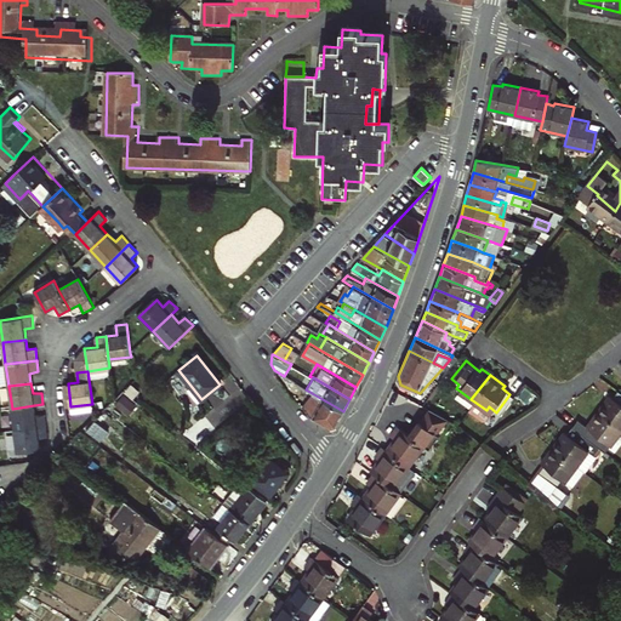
[(620,392),(615,388),(604,403),(602,402),(596,409),(620,426),(620,425),(620,392)]
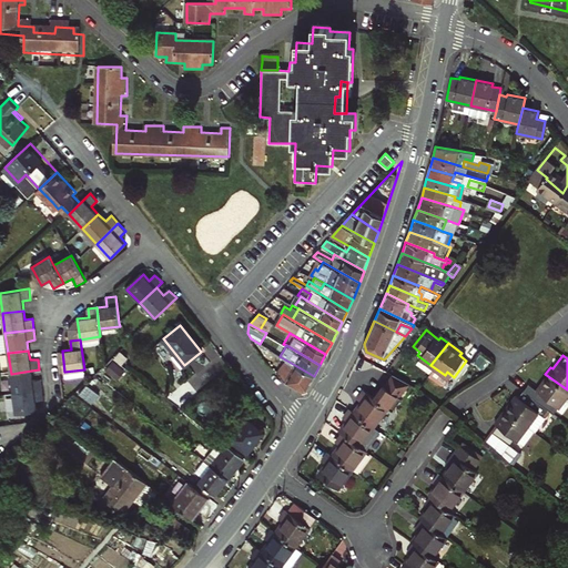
[(124,367),(113,358),(107,367),(118,376),(124,367)]
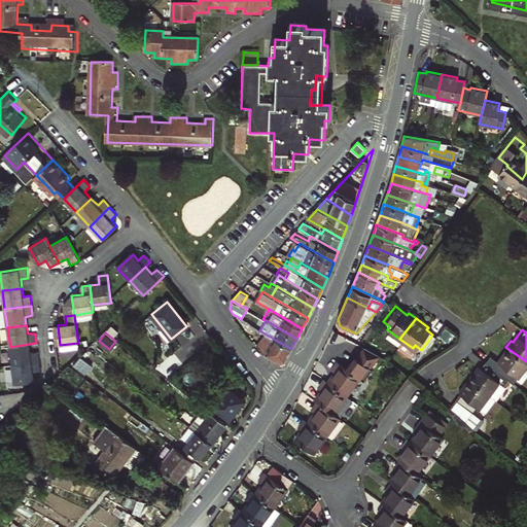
[(291,349),(265,334),(256,346),(264,354),(279,363),(284,361),(291,349)]
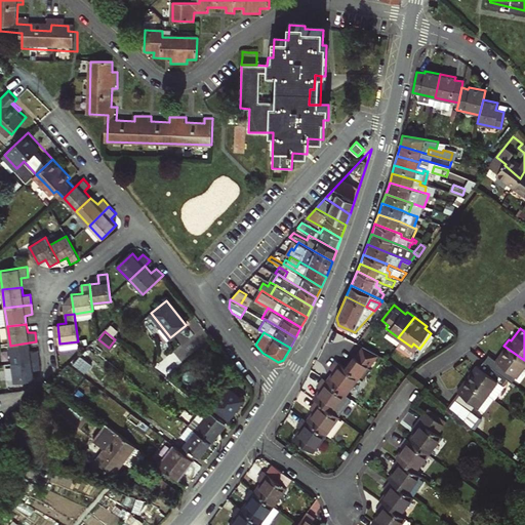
[(29,342),(10,346),(12,364),(39,360),(37,351),(30,352),(29,342)]
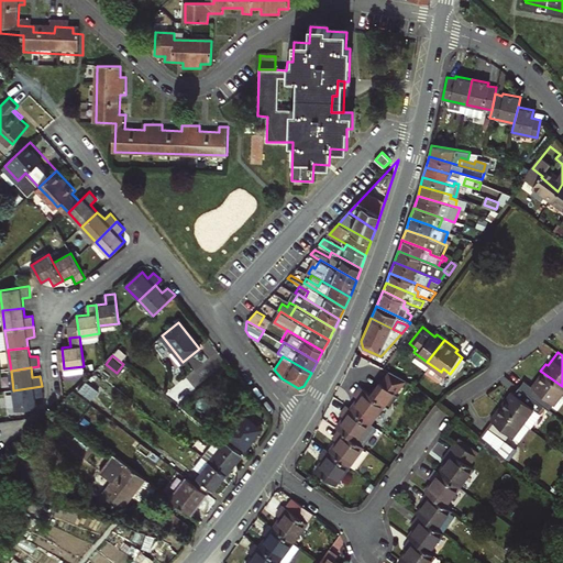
[(562,386),(540,371),(536,377),(538,378),(527,393),(533,397),(543,405),(548,398),(552,400),(562,386)]
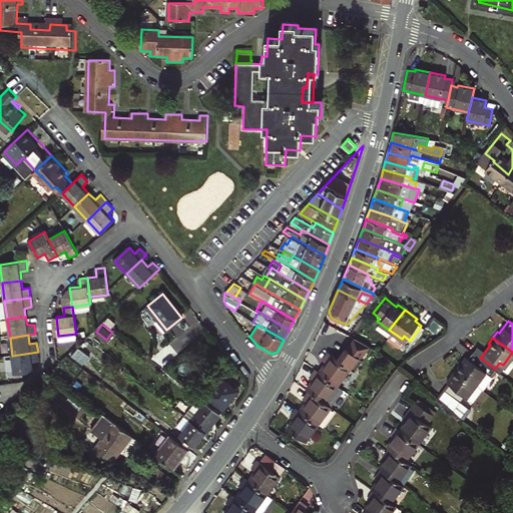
[(73,355),(84,363),(92,353),(80,345),(73,355)]
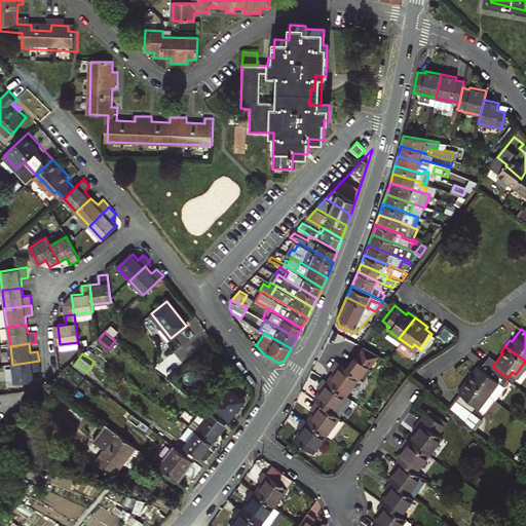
[(471,370),(466,377),(487,392),(496,380),(493,377),(498,371),(492,367),(483,360),(473,372),(471,370)]
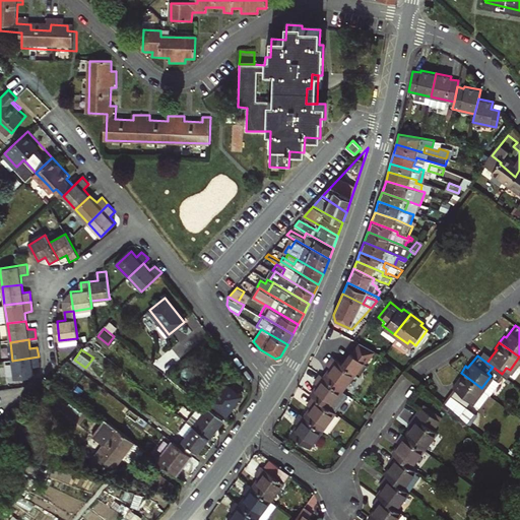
[(39,356),(12,361),(15,380),(34,377),(33,368),(40,367),(39,356)]
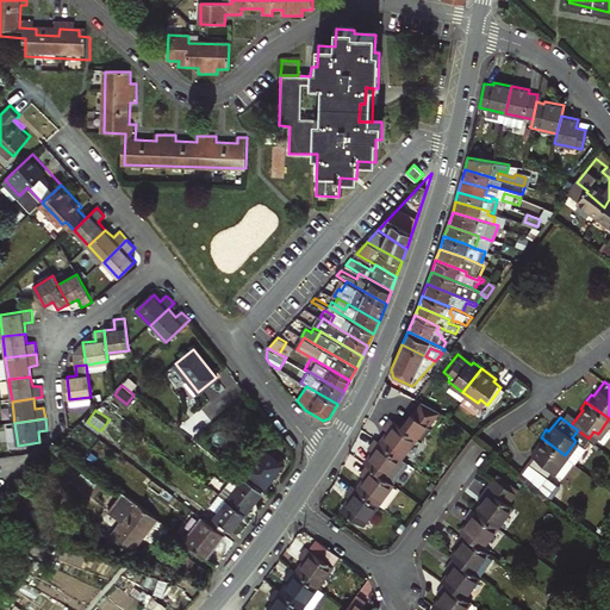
[(383,443),(403,459),(417,439),(392,421),(385,430),(390,433),(383,443)]
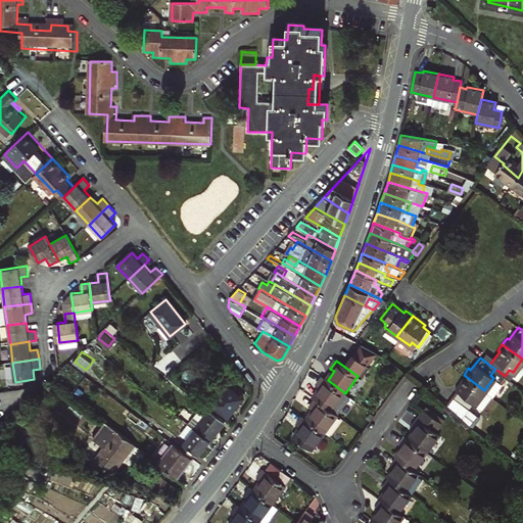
[(465,423),(473,412),(467,407),(471,400),(481,408),(490,394),(484,390),(464,375),(459,381),(461,383),(445,402),(452,411),(465,423)]
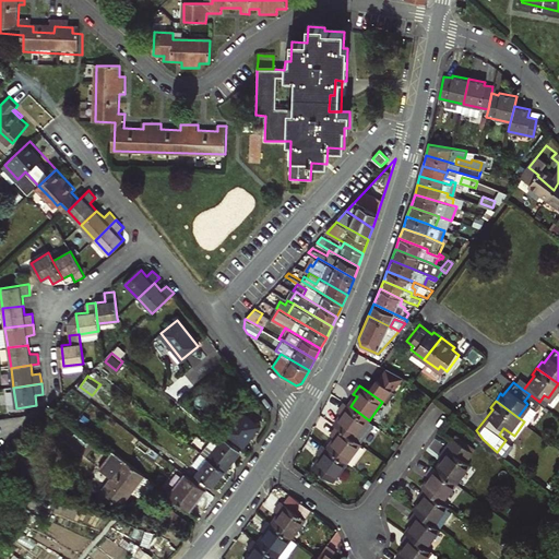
[(369,420),(351,406),(346,403),(340,413),(343,415),(335,425),(339,427),(355,439),(369,420)]
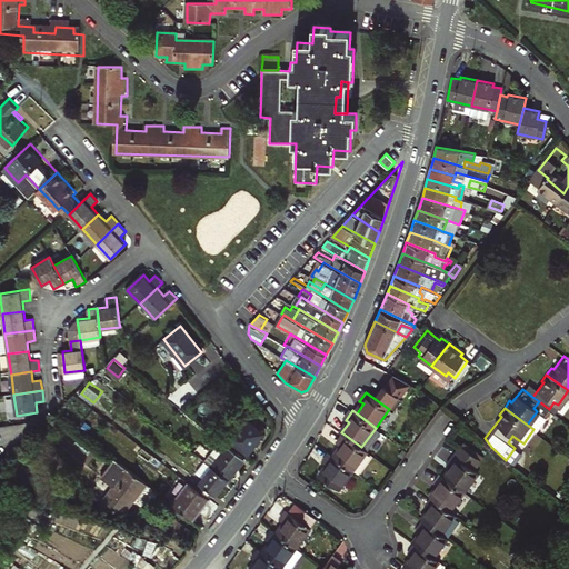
[(245,419),(229,439),(248,453),(263,433),(245,419)]
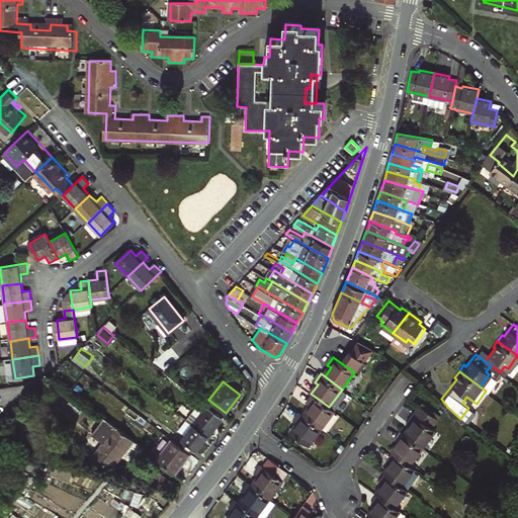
[(38,392),(44,395),(49,389),(44,385),(38,392)]
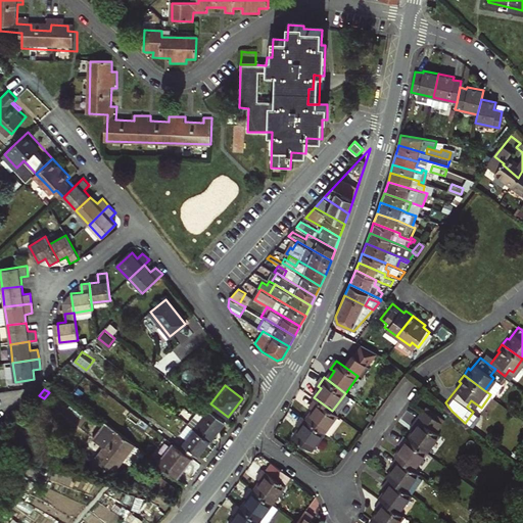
[(332,411),(317,399),(311,409),(314,411),(307,420),(325,433),(338,416),(332,411)]
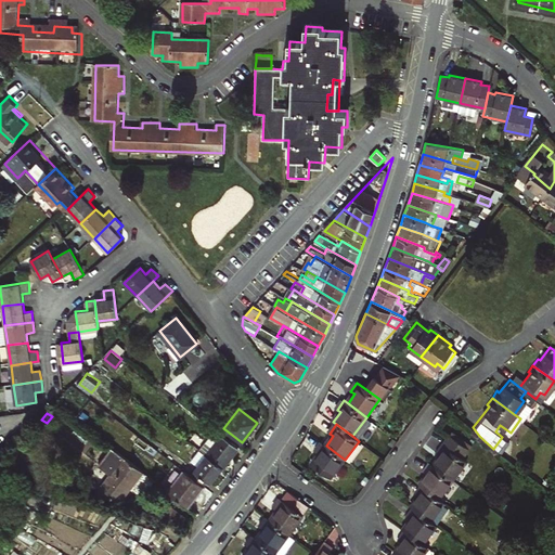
[(239,448),(218,431),(202,452),(207,455),(222,468),(239,448)]
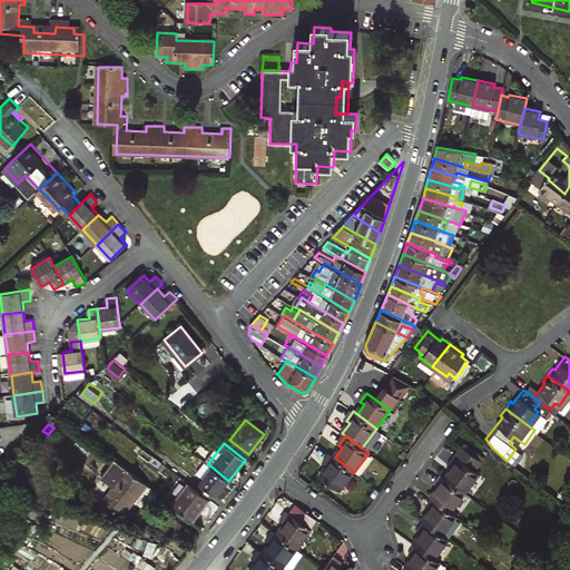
[(464,443),(463,446),(487,463),(489,461),(464,443)]
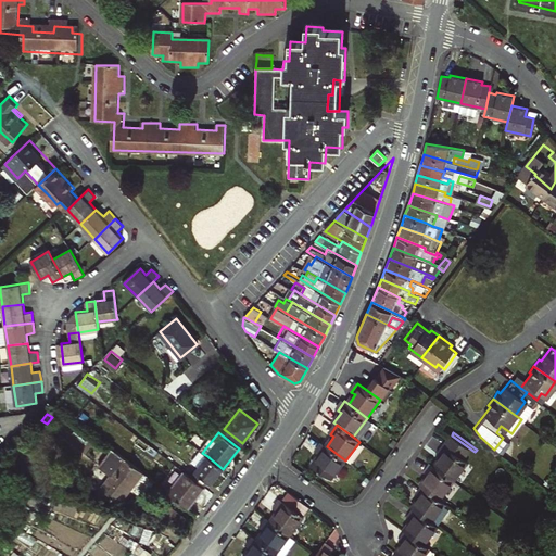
[(441,456),(434,467),(454,481),(475,452),(452,436),(438,454),(441,456)]
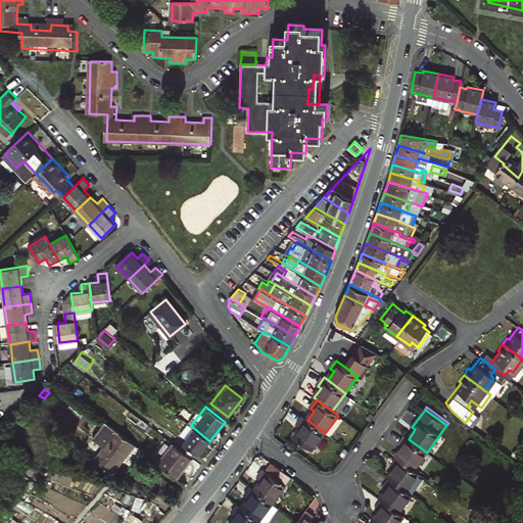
[(467,425),(475,413),(473,412),(465,423),(467,425)]
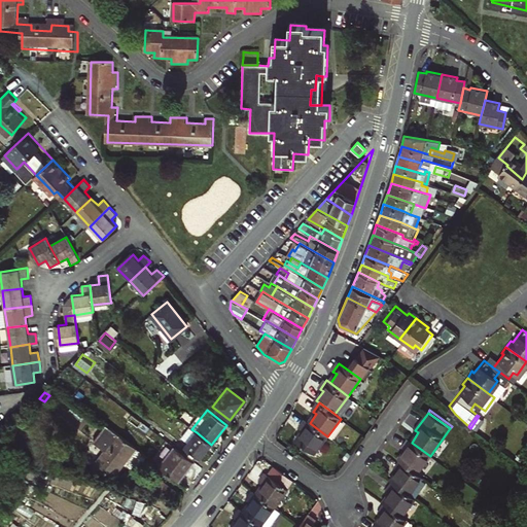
[(314,454),(327,436),(310,423),(306,421),(300,429),(303,432),(296,442),(314,454)]
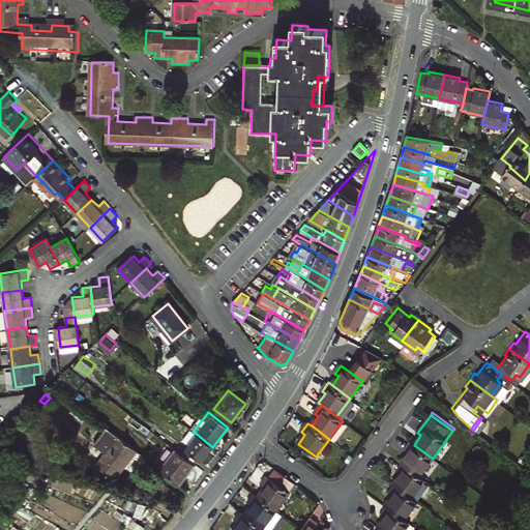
[(137,451),(107,428),(94,444),(106,453),(96,466),(105,472),(104,473),(107,475),(108,474),(114,479),(137,451)]
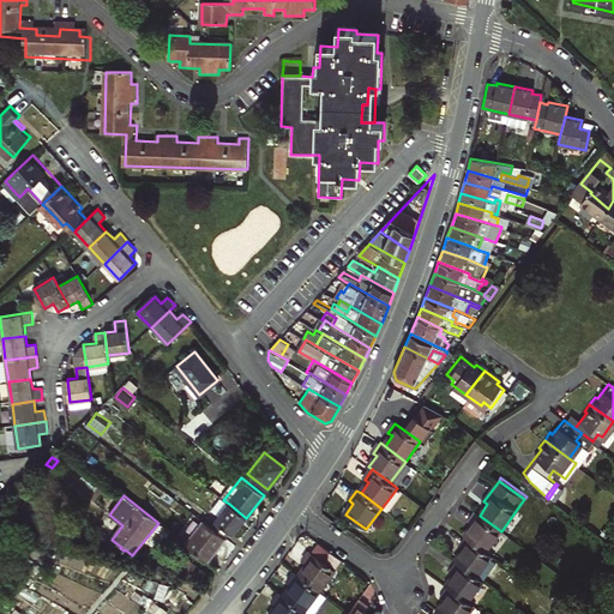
[(246,518),(229,504),(211,527),(226,537),(229,533),(233,535),(246,518)]
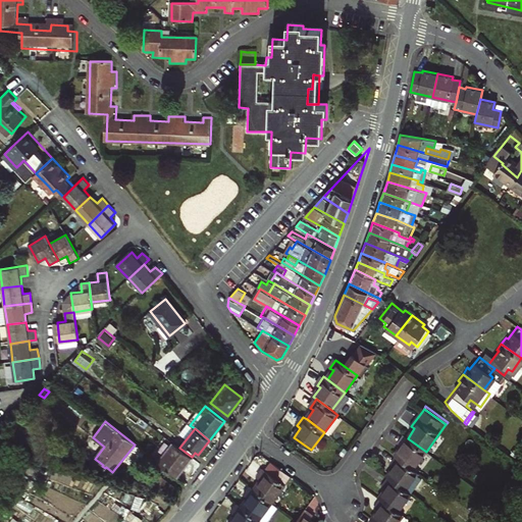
[(426,452),(408,438),(404,435),(398,445),(401,447),(396,455),(397,456),(414,469),(426,452)]
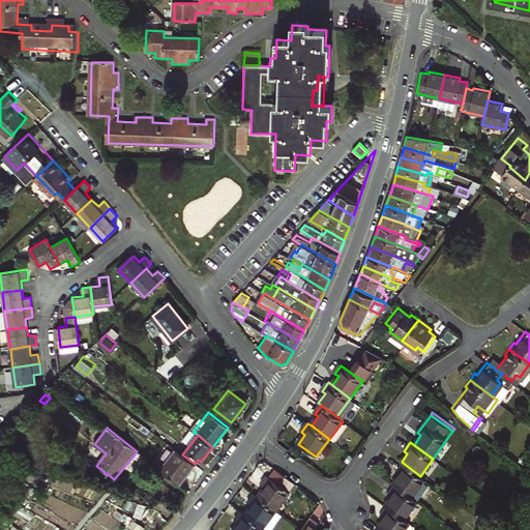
[(182,454),(176,449),(160,470),(179,483),(195,464),(182,454)]
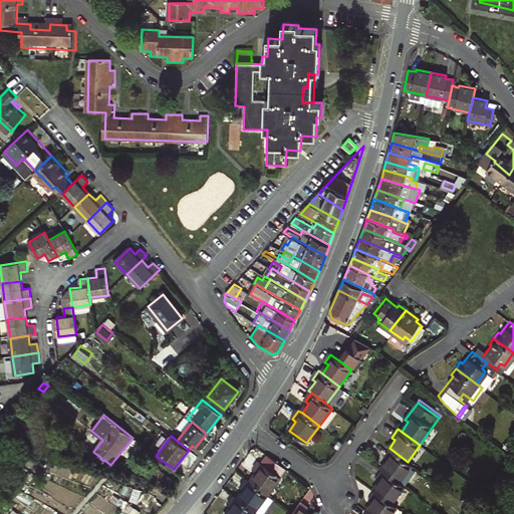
[(382,470),(400,482),(412,465),(408,462),(391,449),(384,458),(388,460),(380,469),(382,470)]
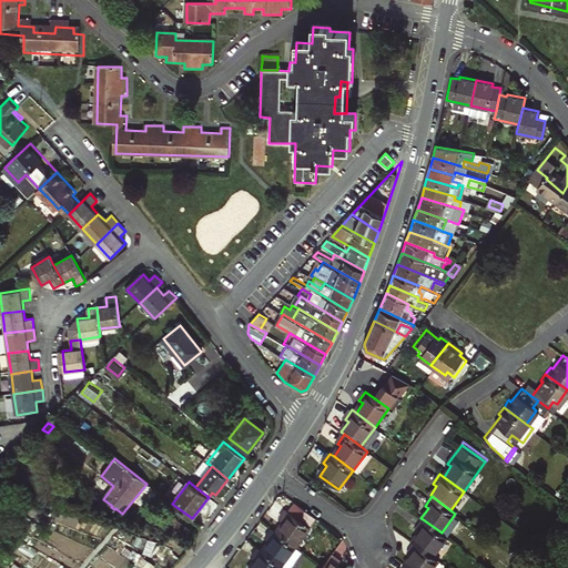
[(283,523),(275,533),(295,547),(308,528),(286,511),(280,520),(283,523)]
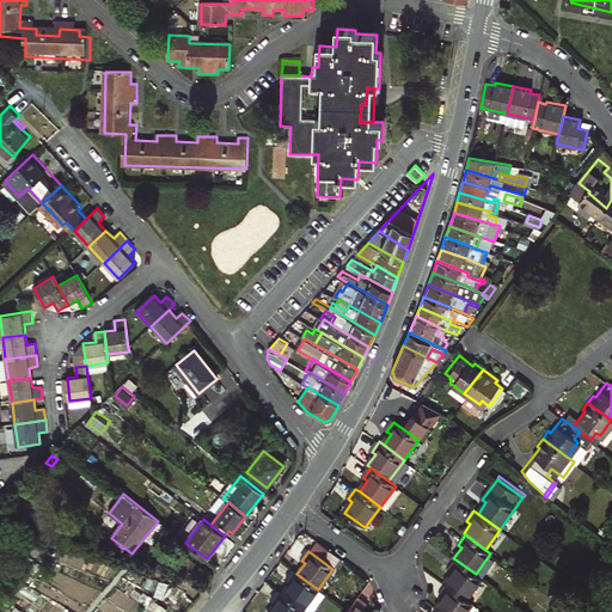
[(447,586),(466,599),(482,579),(476,574),(456,560),(448,570),(453,573),(445,583),(447,586)]
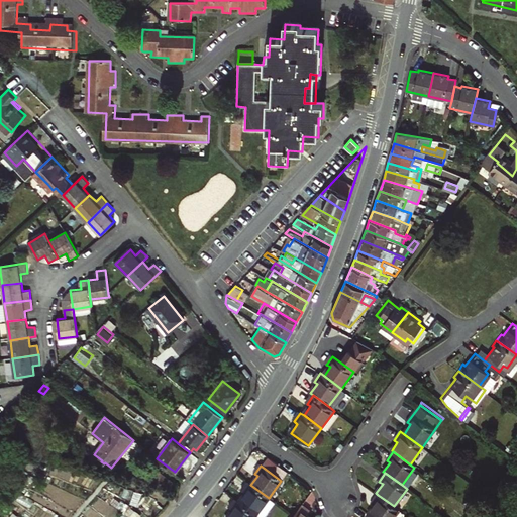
[(244,493),(238,502),(256,514),(269,498),(250,485),(247,483),(241,491),(244,493)]
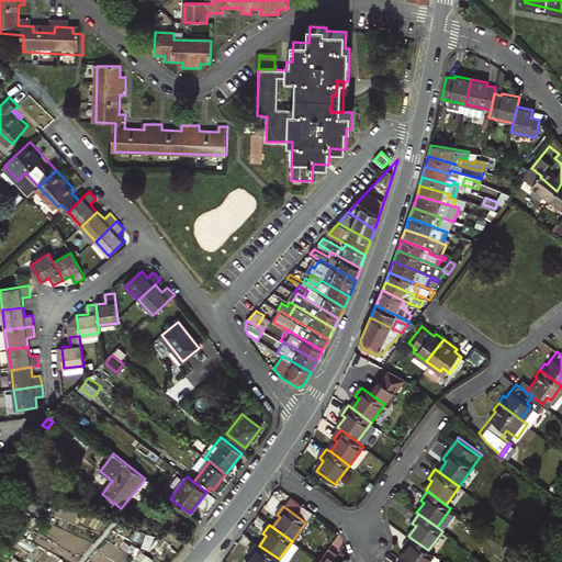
[(400,559),(402,561),(403,561),(428,561),(434,554),(428,550),(411,538),(404,547),(407,549),(400,559)]
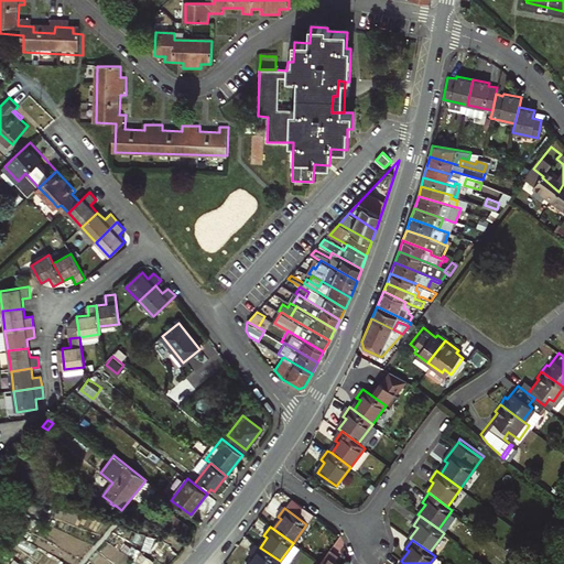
[(277,563),(280,561),(260,548),(257,544),(250,553),(253,556),(248,563),(277,563)]
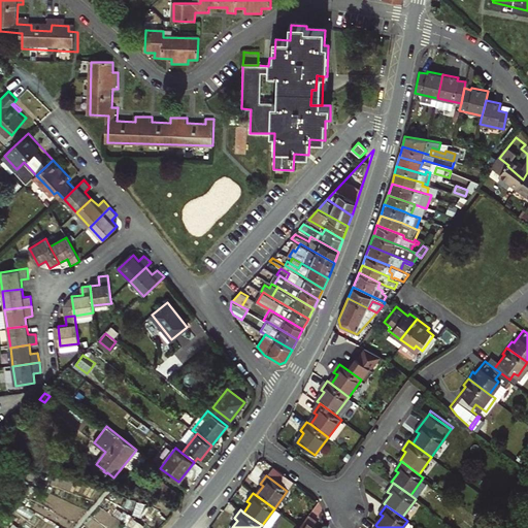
[(317,527),(314,525),(316,522),(307,516),(299,527),(298,527),(317,527)]
